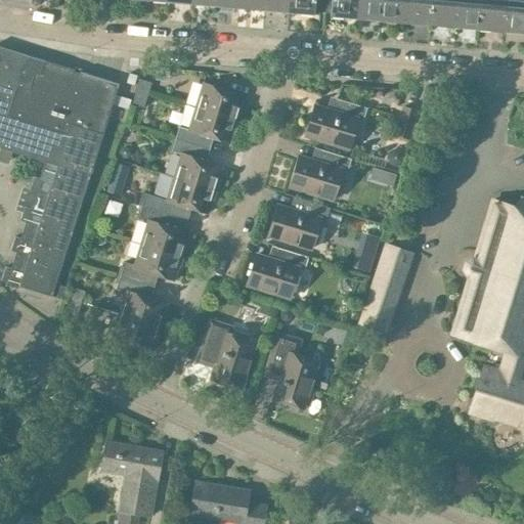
[(214,0),(214,7),(238,9),(238,0),(214,0)]
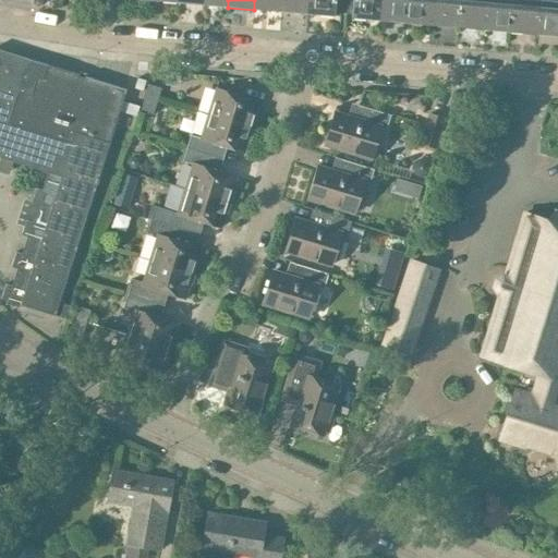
[(254,0),(254,10),(280,12),(280,0),(254,0)]
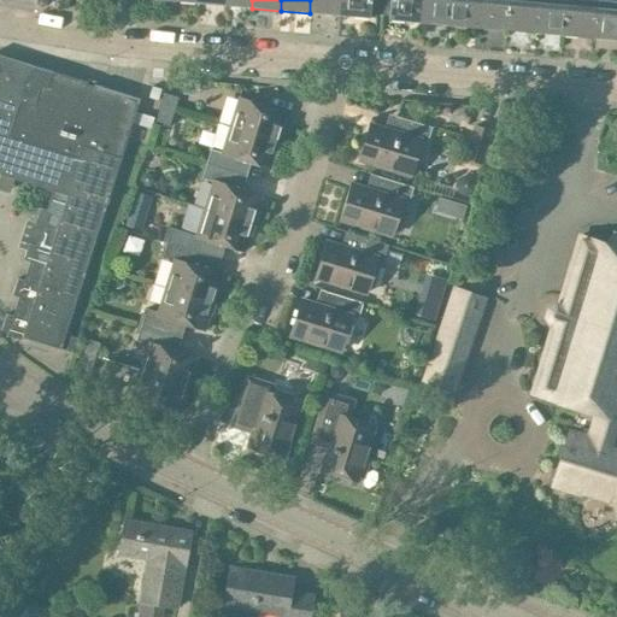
[(310,0),(310,13),(338,16),(339,0),(310,0)]
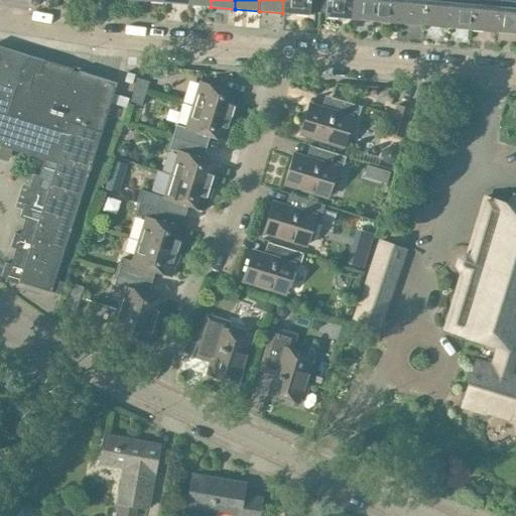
[(283,0),(282,13),(308,16),(308,15),(309,0),(283,0)]
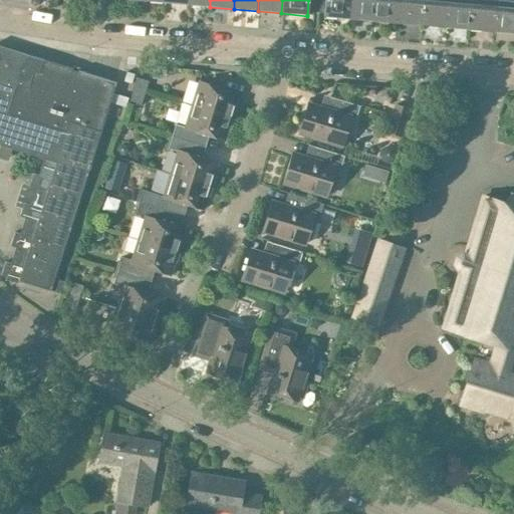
[(318,0),(318,10),(324,10),(323,16),(348,19),(349,0),(318,0)]
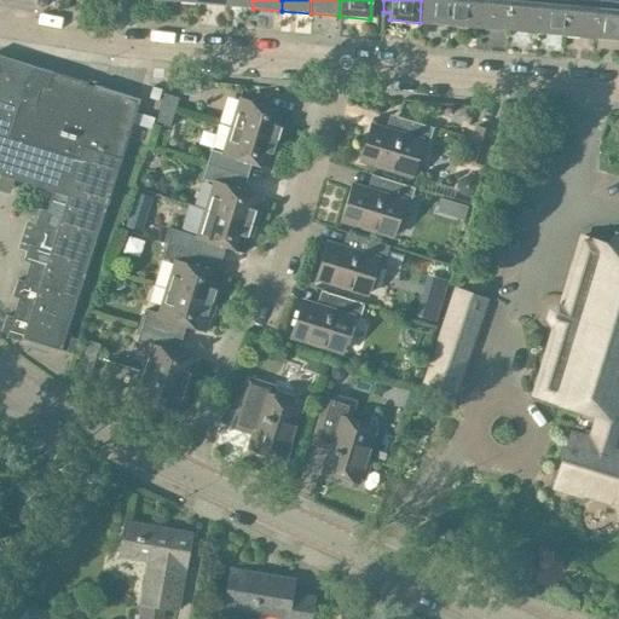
[(421,0),(420,23),(449,25),(451,0),(421,0)]
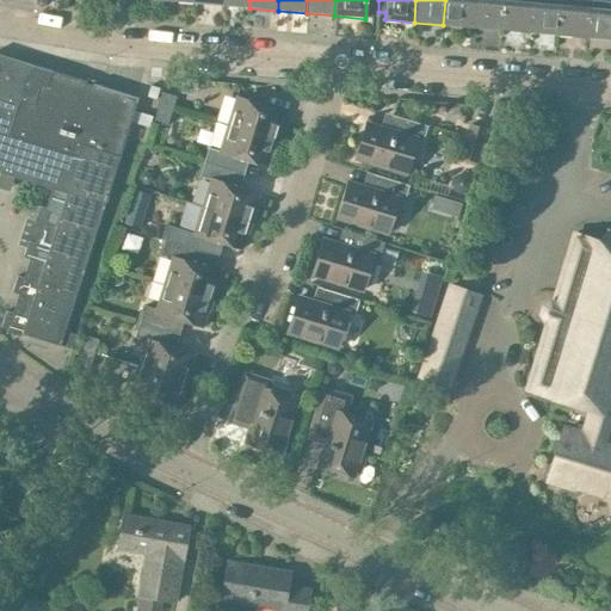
[(471,28),(474,0),(445,0),(443,25),(471,28)]
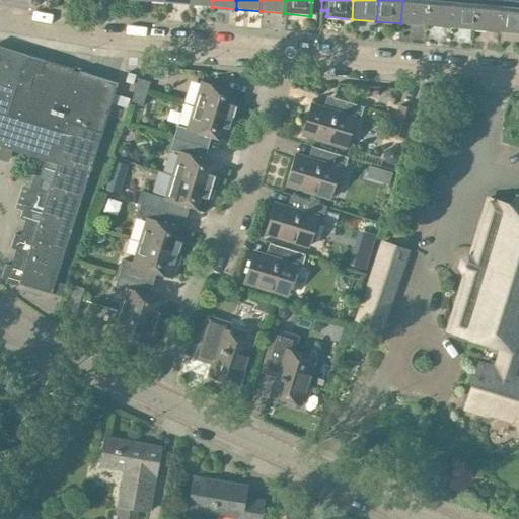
[(402,0),(400,23),(425,25),(427,0),(402,0)]
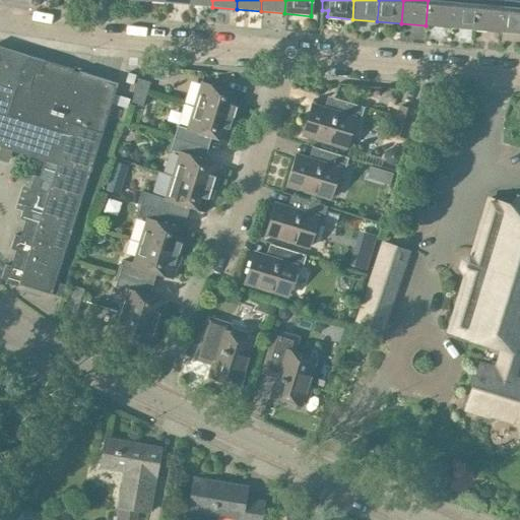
[(428,0),(426,25),(450,27),(452,0),(428,0)]
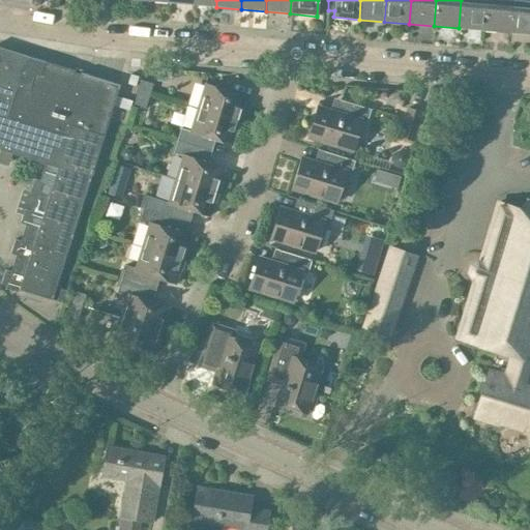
[(461,0),(459,28),(483,30),(486,0),(461,0)]
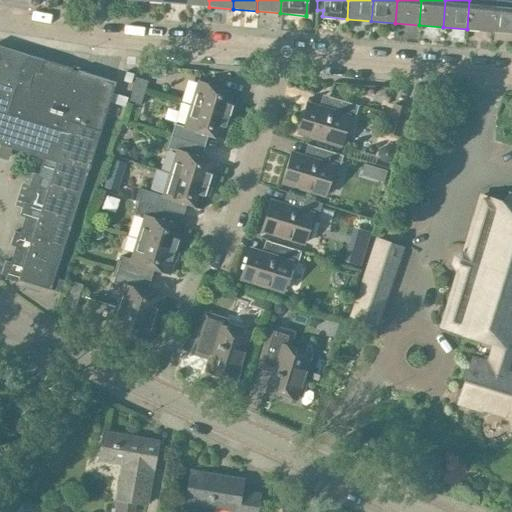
[(469,0),(467,29),(490,32),(493,0),(488,0),(469,0)]
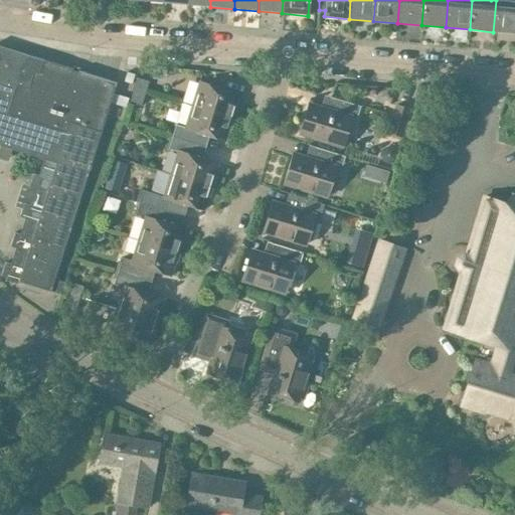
[(493,32),(514,33),(514,2),(496,0),(493,32)]
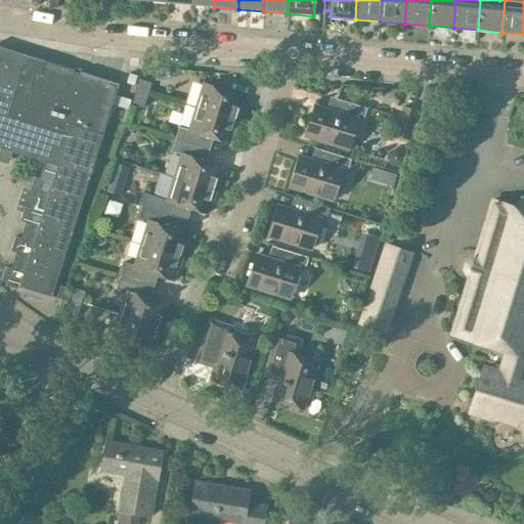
[(0,147),(44,163),(39,178),(34,176),(29,190),(34,192),(30,208),(24,206),(19,221),(26,222),(20,238),(14,236),(10,251),(15,253),(10,268),(5,267),(0,280),(51,296),(52,295),(51,294),(60,267),(61,265),(70,236),(71,236),(71,234),(70,234),(79,206),(80,206),(80,204),(88,176),(116,92),(118,84),(80,72),(79,73),(73,71),(73,70),(0,46),(0,147)]
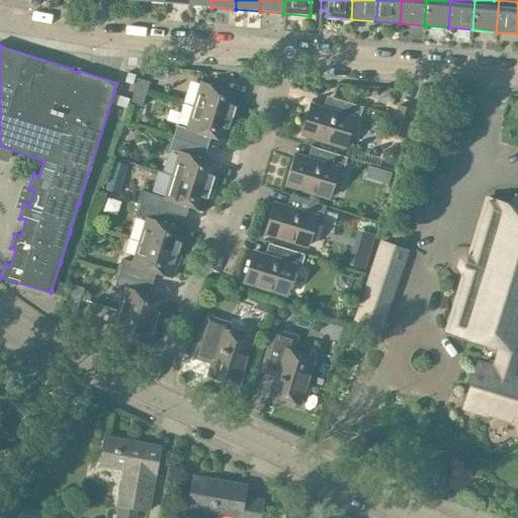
[(130,102),(142,106),(150,82),(138,78),(130,102)]
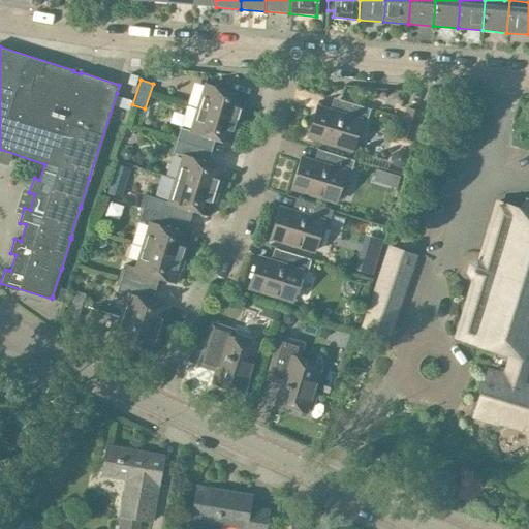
[(205,83),(197,107),(238,120),(246,95),(205,83)]
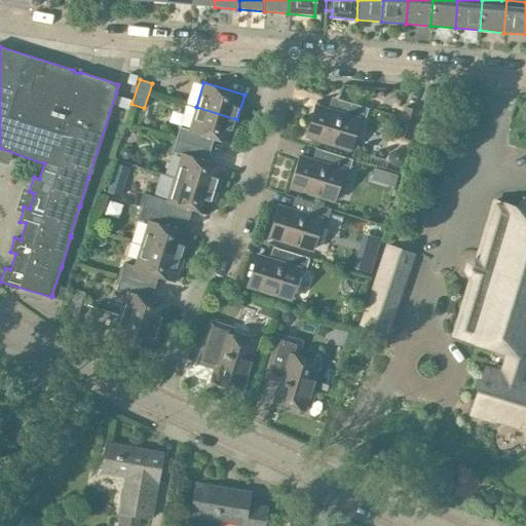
[(306,136),(349,149),(359,120),(364,122),(368,108),(337,99),(334,111),(315,105),(306,136)]
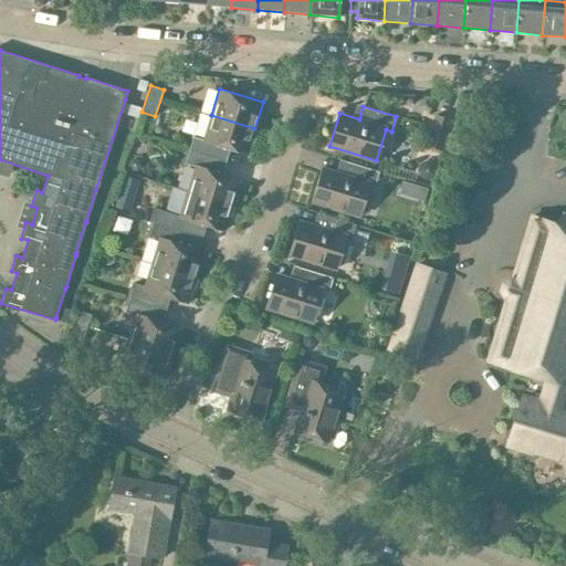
[(194,136),(189,149),(216,158),(220,145),(247,154),(254,128),(211,115),(203,138),(194,136)]
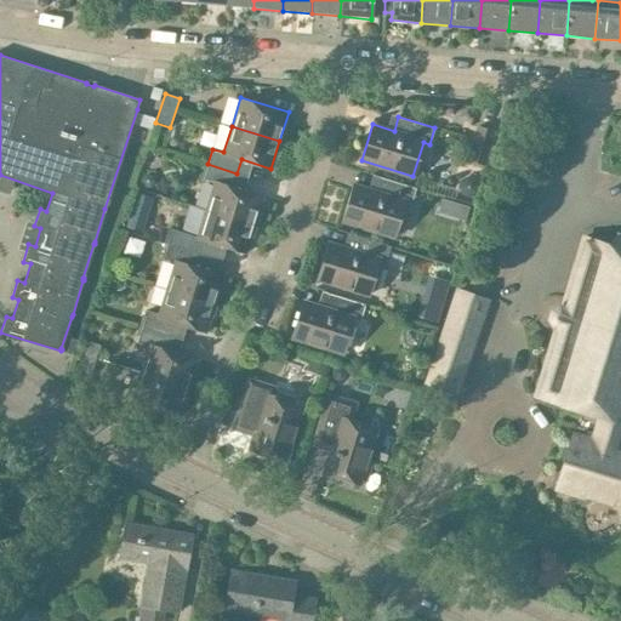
[(214,182),(206,209),(254,224),(263,197),(233,187),(237,174),(208,164),(204,180),(214,182)]
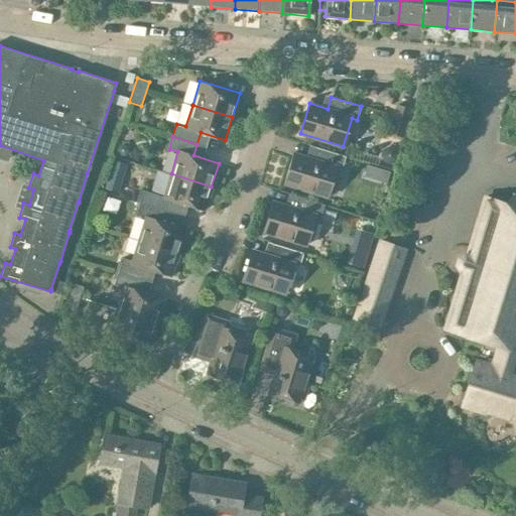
[(119,144),(116,150),(119,155),(125,155),(128,151),(126,145),(119,144)]
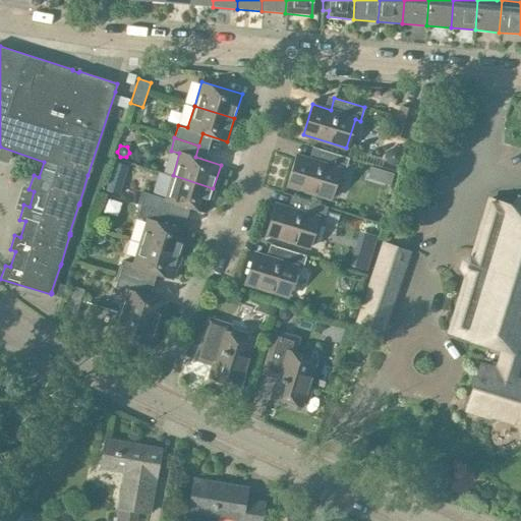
[(288,185),(331,198),(339,170),(345,172),(349,157),(319,148),(314,160),(297,155),(288,185)]
